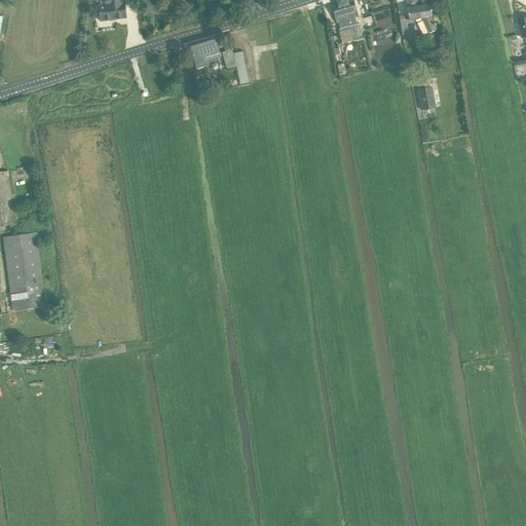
[(104,0),(105,5),(98,6),(100,22),(126,19),(124,3),(122,3),(121,0),(104,0)]
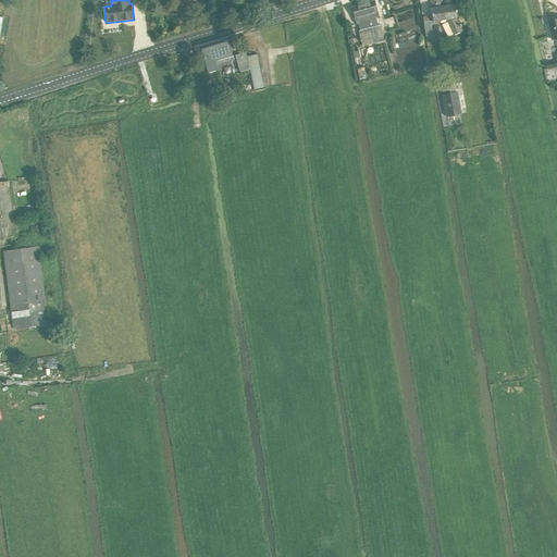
[(442,7),(438,0),(430,0),(434,9),(431,9),(433,22),(440,21),(446,21),(453,35),(462,31),(457,19),(455,4),(442,7)]
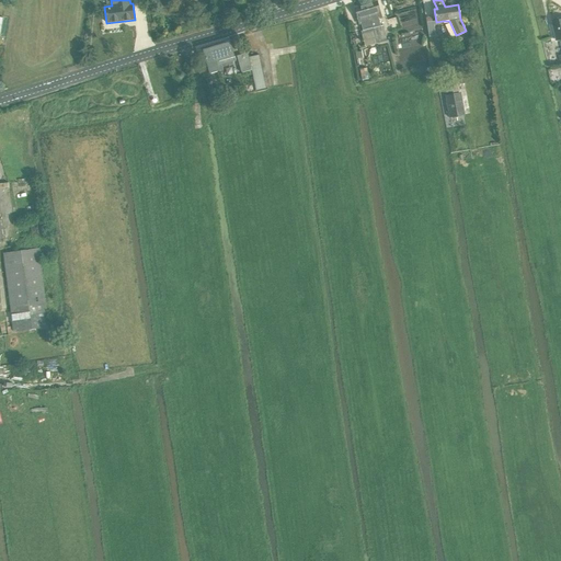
[(380,26),(378,19),(381,19),(377,1),(366,4),(376,43),(378,43),(387,41),(382,25),(380,26)]
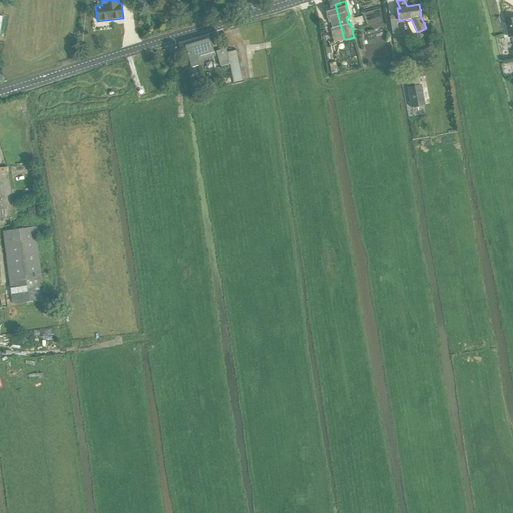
[(344,39),(335,4),(325,6),(329,22),(330,21),(331,29),(330,29),(333,42),(344,39)]
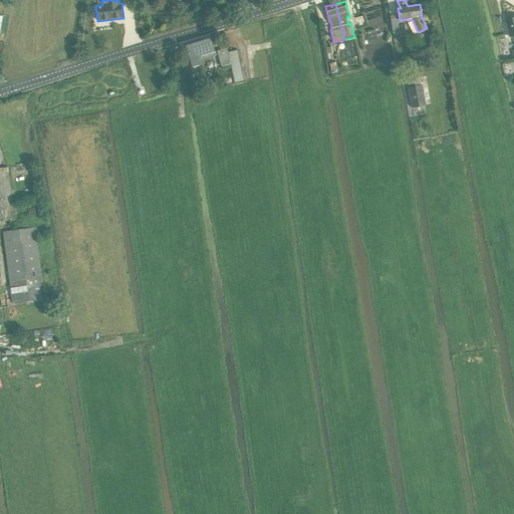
[(216,56),(211,38),(193,44),(192,41),(187,43),(187,45),(186,46),(192,67),(200,65),(199,61),(216,56)]
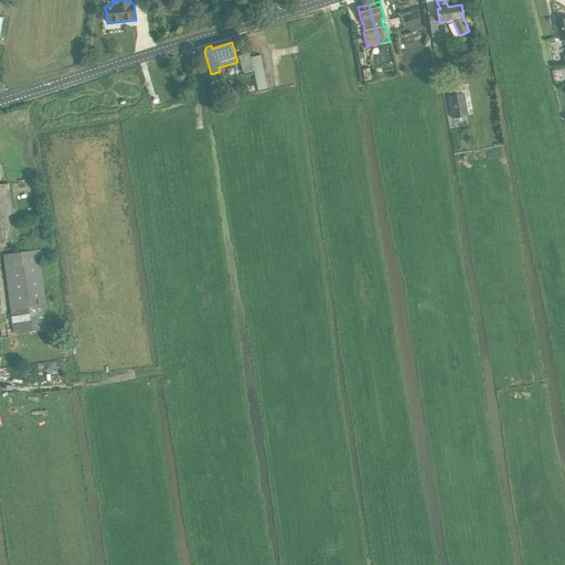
[(253,71),(249,57),(249,53),(248,54),(238,56),(243,74),(253,71)]
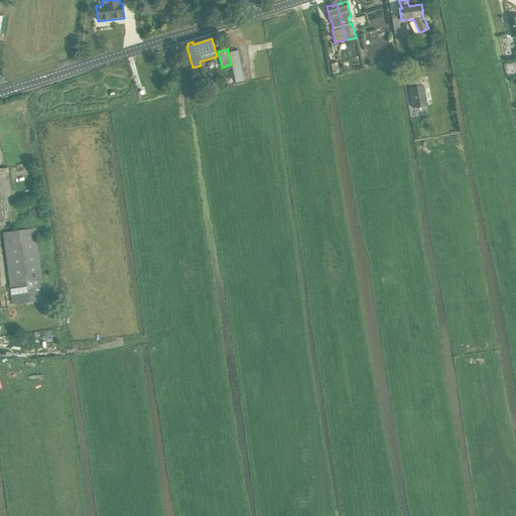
[(231,65),(235,84),(244,82),(238,50),(228,52),(231,65)]
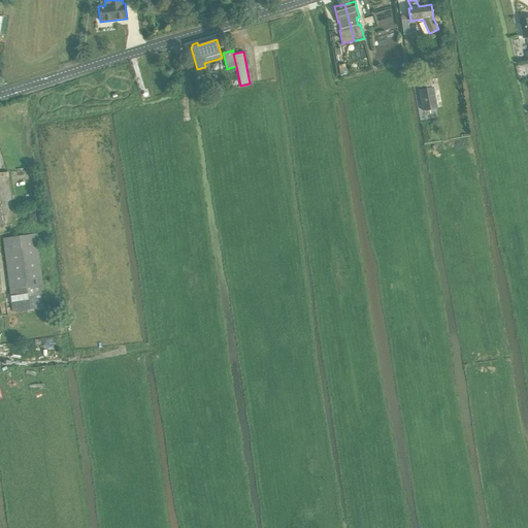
[(422,111),(437,108),(433,88),(418,91),(422,111)]
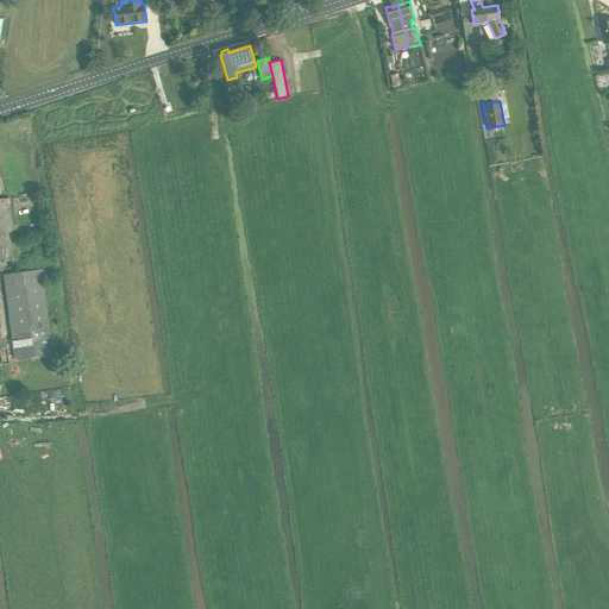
[(46,240),(39,242),(41,256),(49,255),(46,240)]
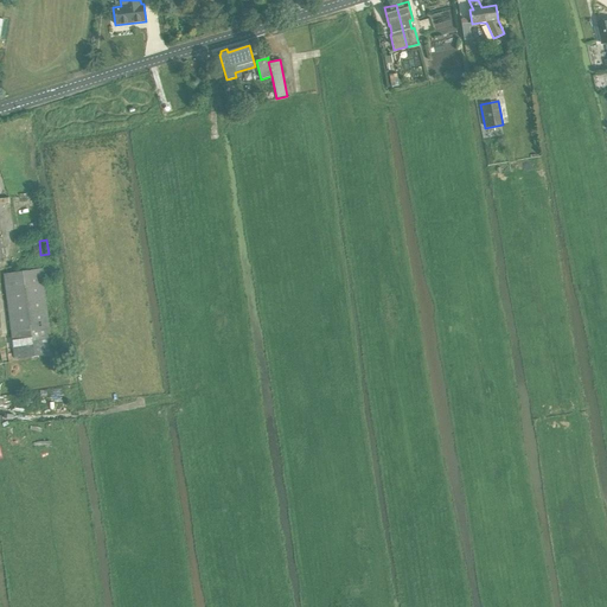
[(42,269),(4,275),(11,334),(12,344),(14,359),(52,353),(50,338),(49,328),(42,269)]
